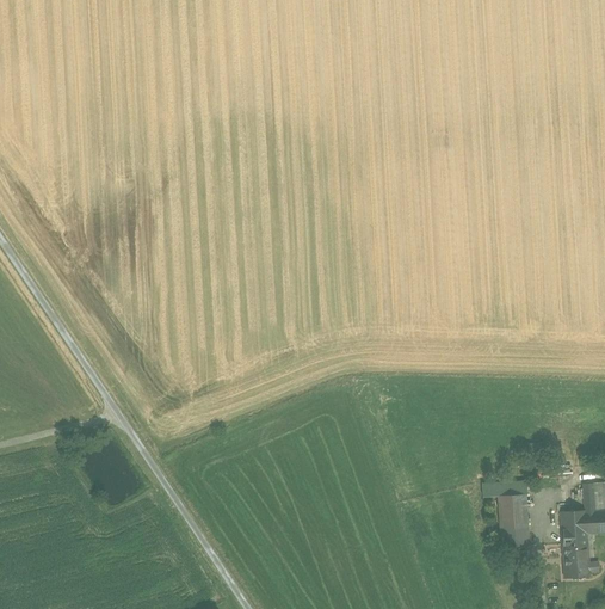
[(495,486),(497,497),(525,494),(524,484),(495,486)]
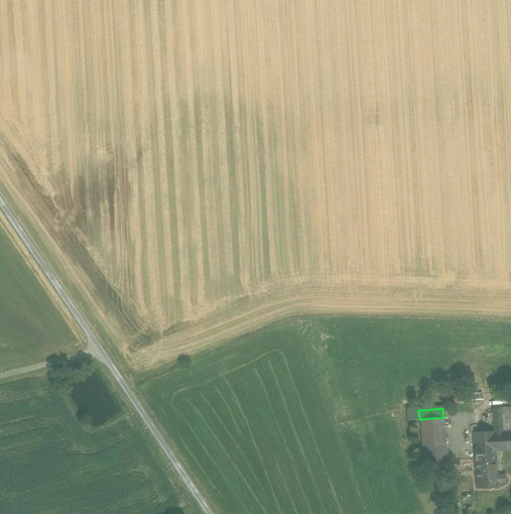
[(509,408),(491,409),(493,431),(510,430),(509,408)]
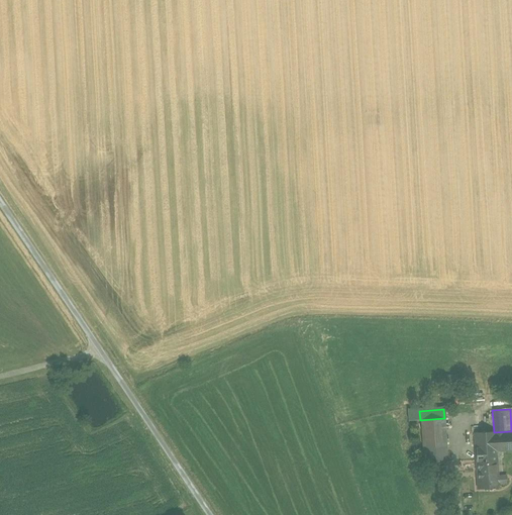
[(444,418),(420,420),(422,447),(445,445),(444,418)]
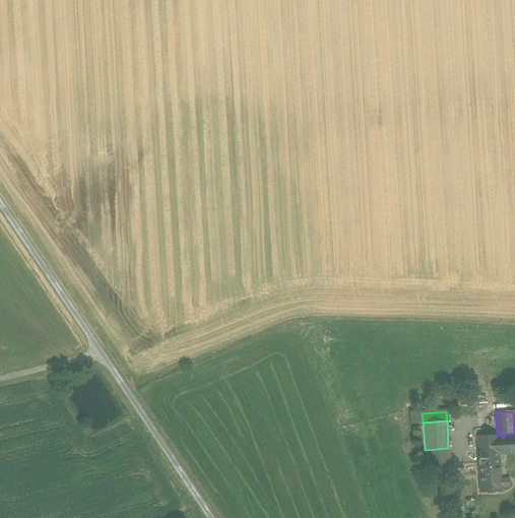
[(497,435),(475,437),(479,492),(501,491),(500,488),(508,488),(508,477),(500,478),(498,454),(514,452),(514,434),(497,435)]
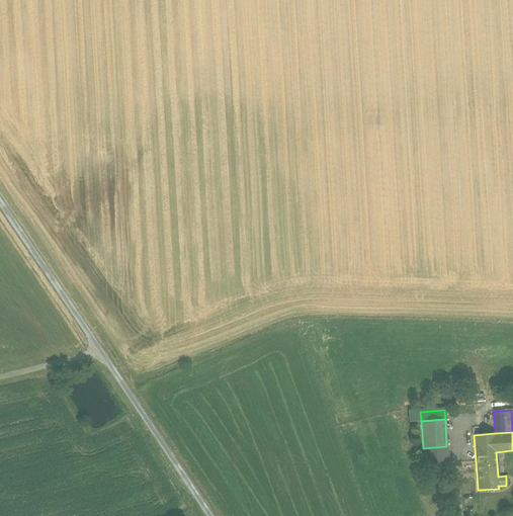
[(446,446),(423,448),(424,461),(447,460),(446,446)]
